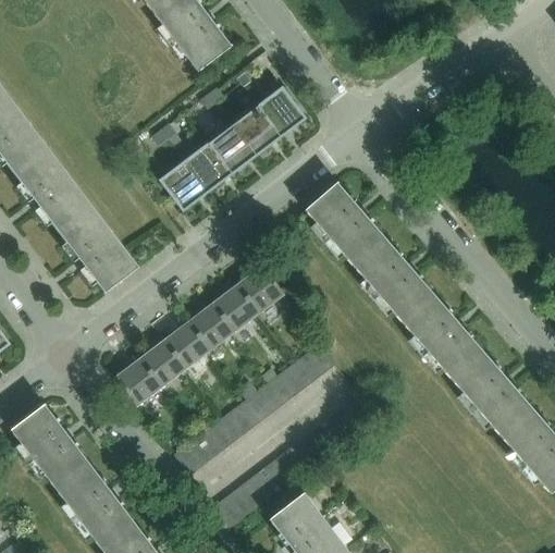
[(146,0),(152,9),(164,0),(146,0)]
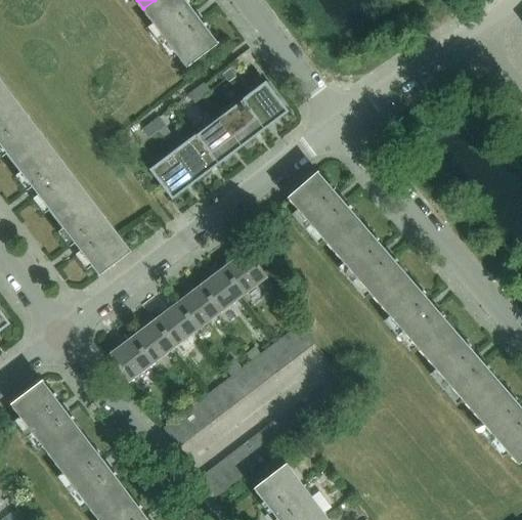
[(155,0),(143,8),(186,65),(218,40),(187,0),(155,0)]
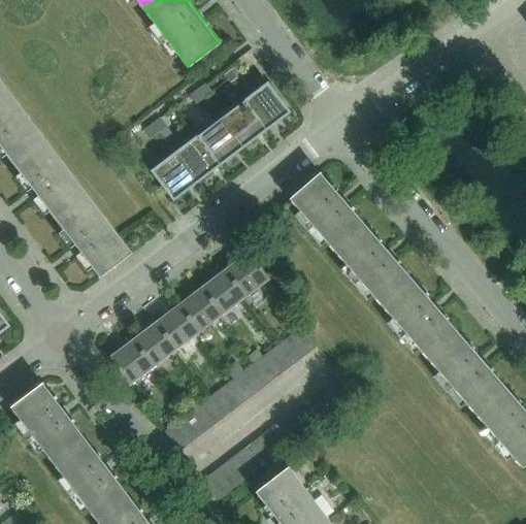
[(231,62),(223,68),(229,77),(238,70),(231,62)]
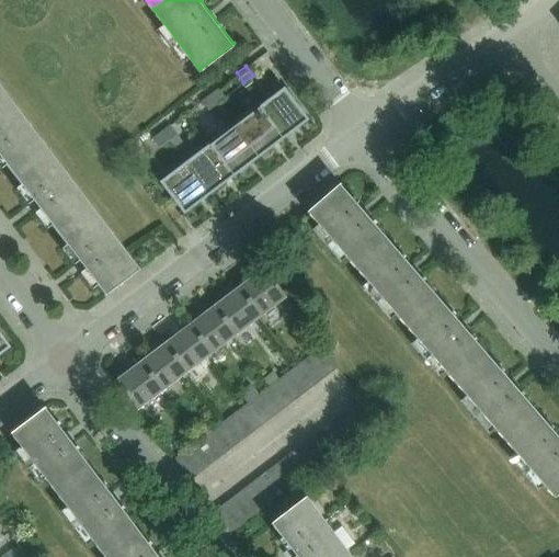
[(220,84),(212,91),(219,101),(228,94),(220,84)]
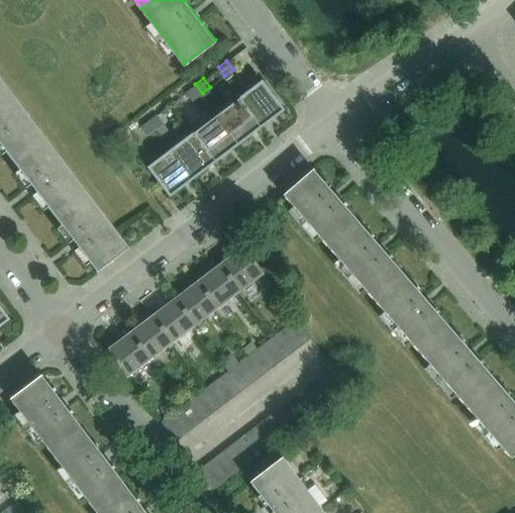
[(262,80),(240,96),(263,124),(285,107),(263,78),(262,79),(262,80)]
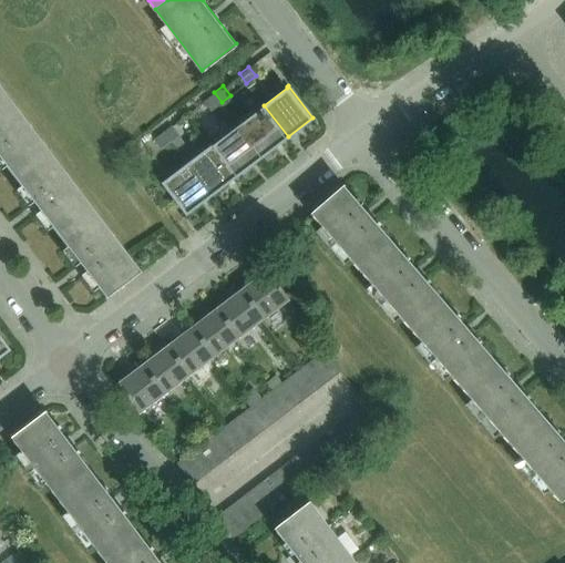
[(49,147),(2,86),(0,88),(0,152),(16,173),(49,147)]
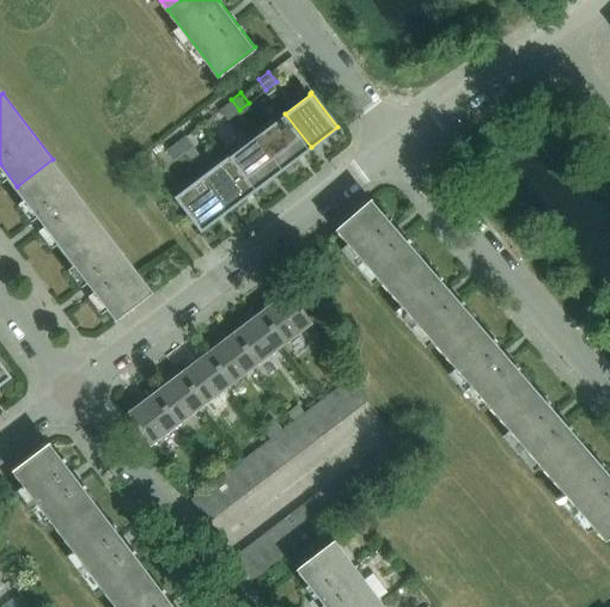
[(231,99),(221,108),(229,117),(239,110),(231,99)]
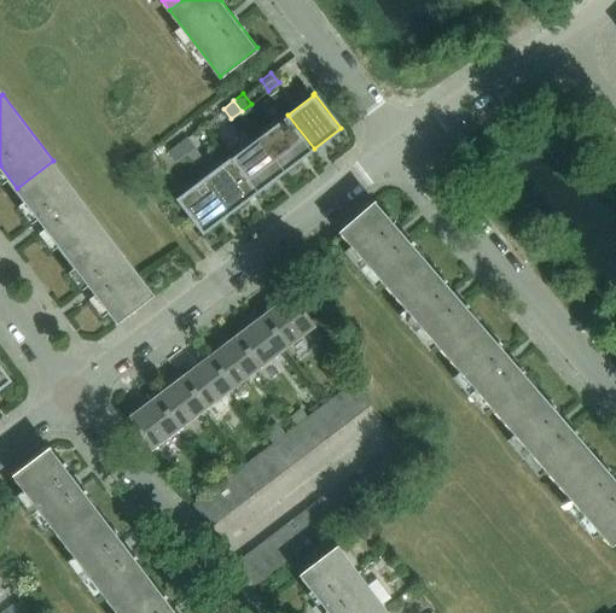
[(288,115),(261,135),(286,169),(314,149),(288,115)]
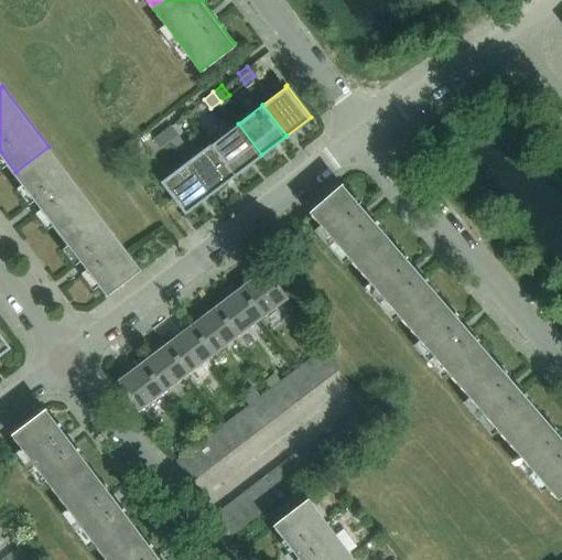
[(171,138),(181,131),(173,122),(164,129),(171,138)]
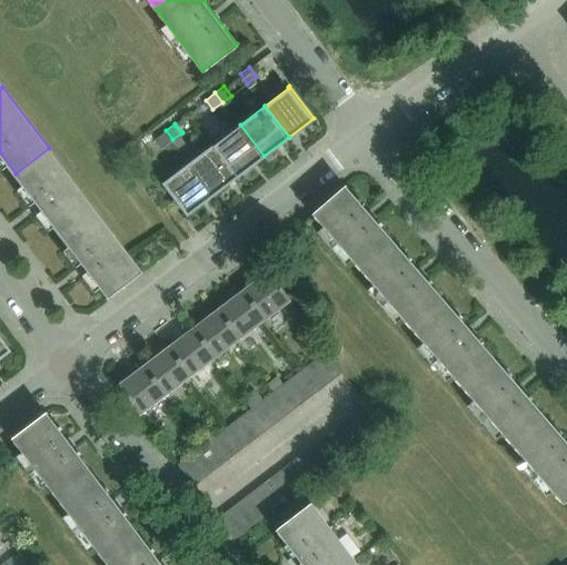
[(240,125),(215,144),(238,175),(264,156),(240,125)]
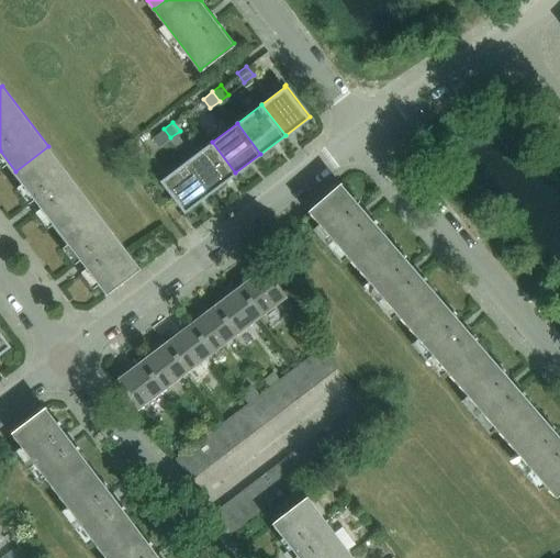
[(164,129),(155,135),(161,144),(170,137),(164,129)]
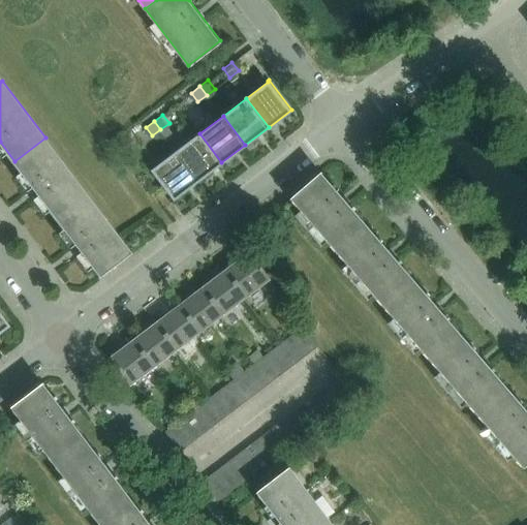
[(221,162),(199,133),(176,151),(198,180),(221,162)]
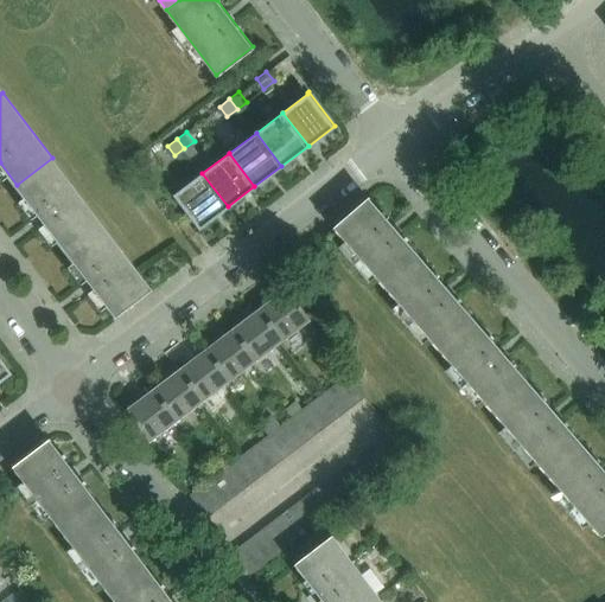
[(67,250),(102,223),(52,158),(17,185),(67,250)]
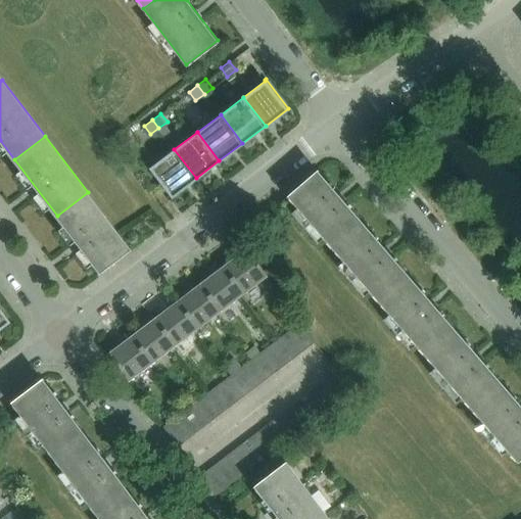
[(152,166),(151,167),(173,196),(196,178),(174,149),(152,166)]
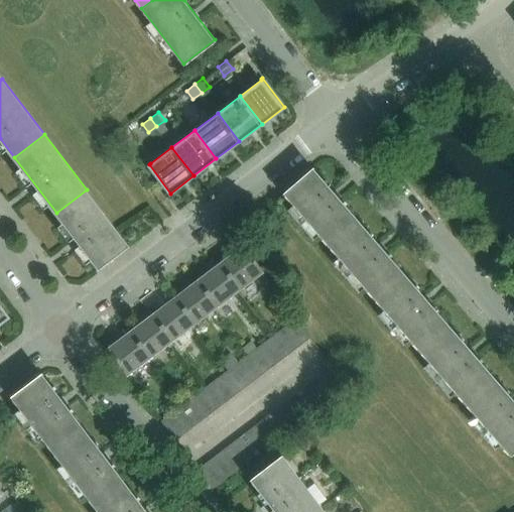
[(282,193),(329,245),(357,220),(311,167),(282,193)]
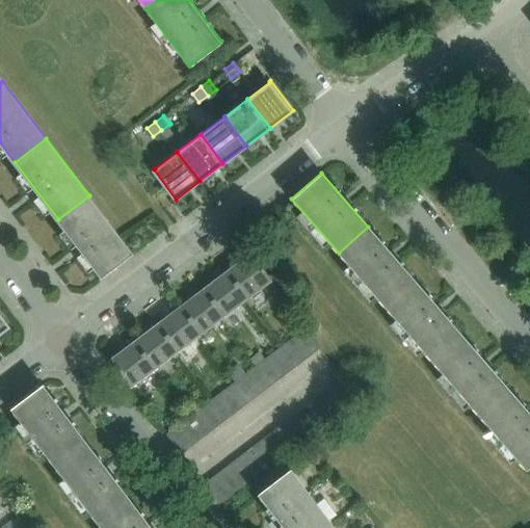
[(133,253),(89,195),(58,219),(101,276),(133,253)]
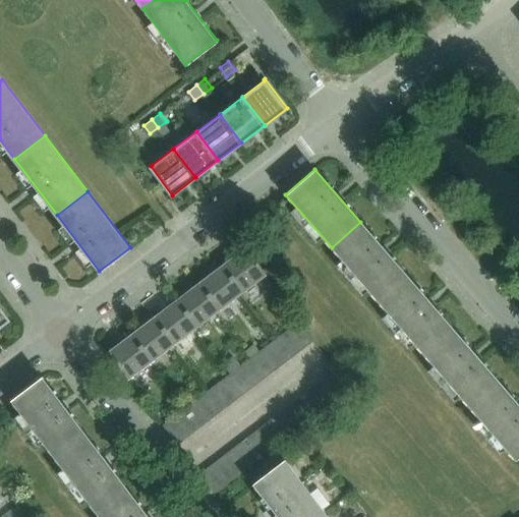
[(360,222),(332,247),(378,300),(407,275),(360,222)]
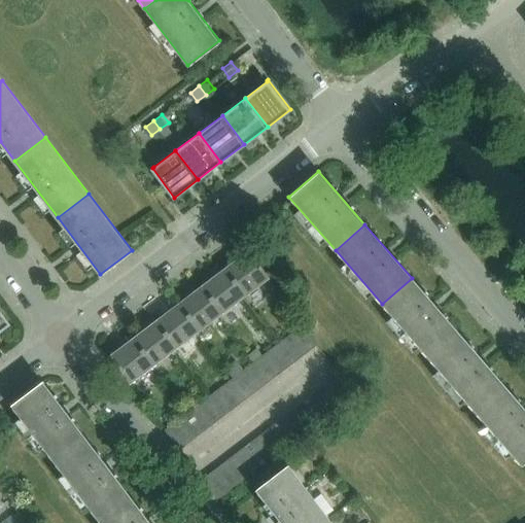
[(248,249),(224,267),(245,293),(268,275),(248,249)]
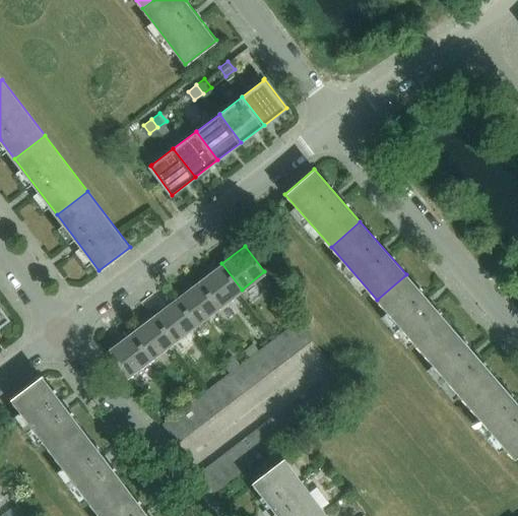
[(218,307),(242,289),(221,263),(199,280),(218,307)]
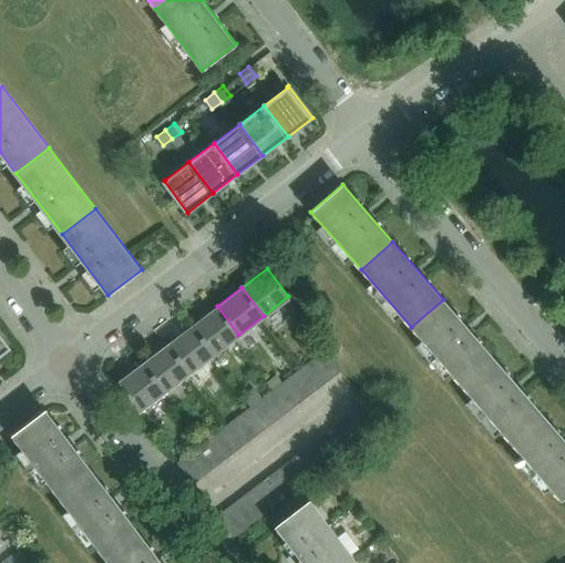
[(411,327),(461,385),(493,357),(443,299),(411,327)]
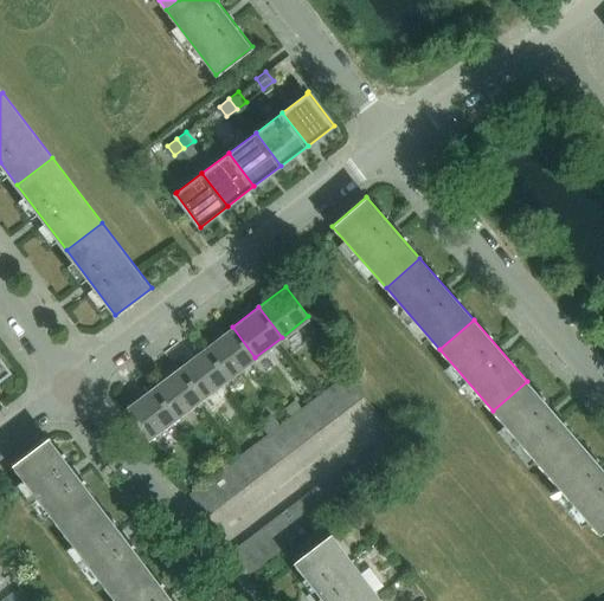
[(229,376),(255,357),(232,327),(206,347),(229,376)]
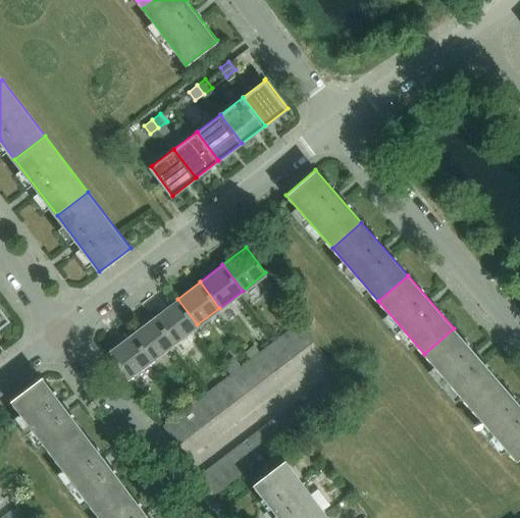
[(174,342),(197,324),(177,299),(154,316),(174,342)]
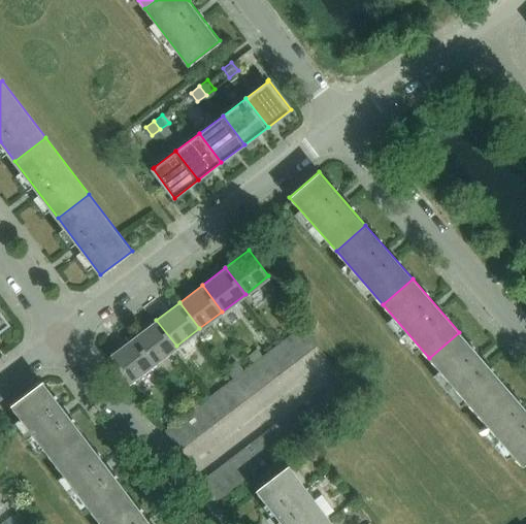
[(0,331),(10,323),(0,308),(0,331)]
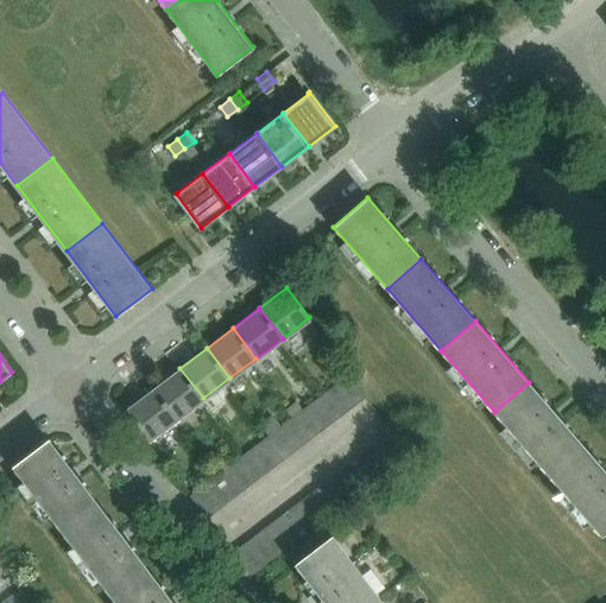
[(177,418),(203,398),(180,368),(153,387),(177,418)]
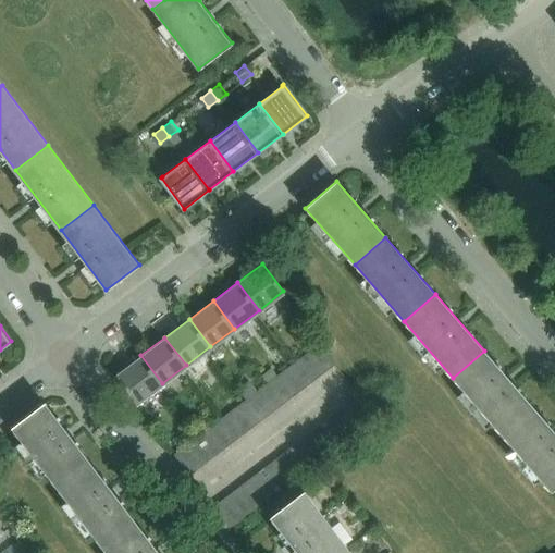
[(325,370),(335,361),(320,341),(309,348),(325,370)]
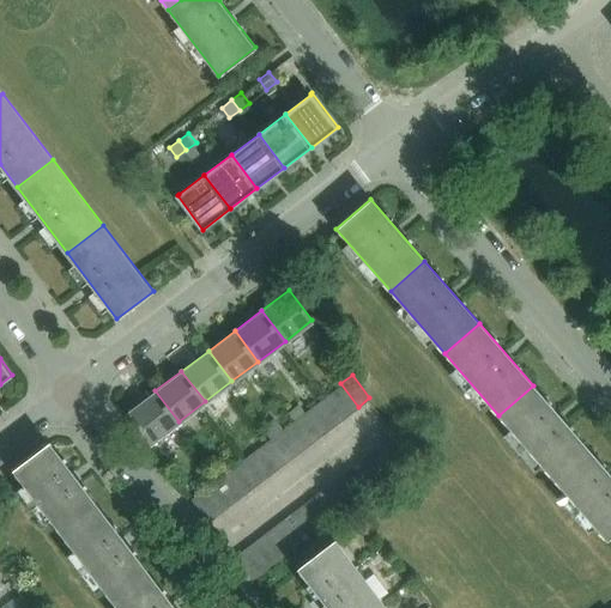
[(358,407),(340,383),(328,393),(346,415),(358,407)]
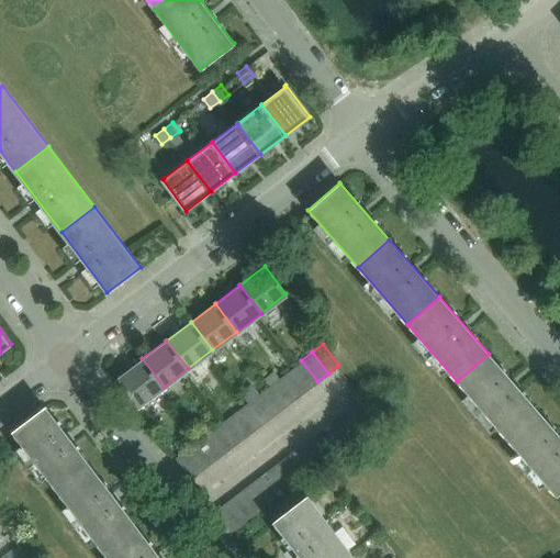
[(457,381),(506,438),(538,411),(489,354),(457,381)]
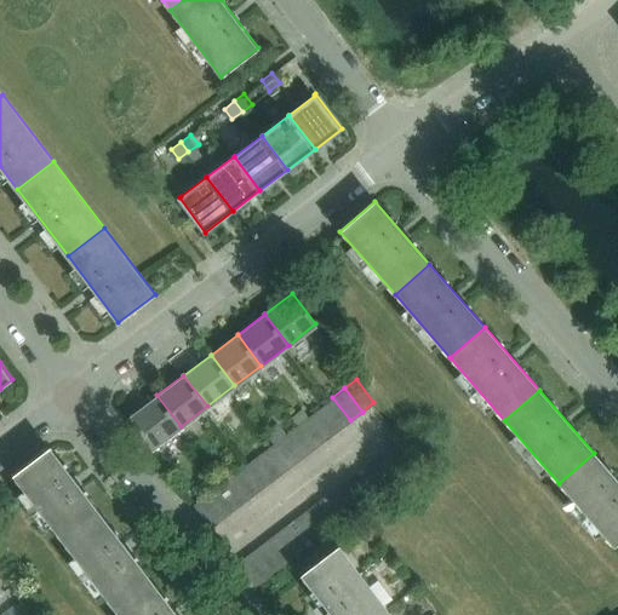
[(153,447),(181,426),(156,395),(129,417),(153,447)]
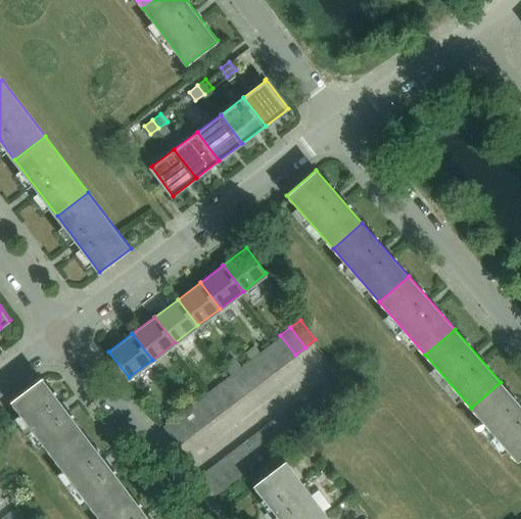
[(295,355),(280,335),(271,342),(285,362),(295,355)]
